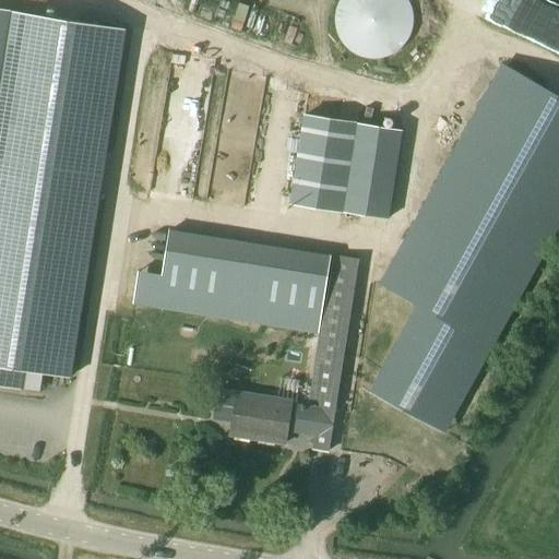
[(333,20),(333,22),(334,25),(334,28),(335,32),(337,35),(339,38),(341,42),(343,45),(346,47),(347,49),(351,51),(353,52),(357,55),(360,56),(364,57),(367,58),(371,58),(375,58),(377,58),(381,57),(384,56),(389,55),(393,52),(395,50),(399,48),(401,46),(403,43),(405,40),(407,37),(409,33),(411,30),(411,26),(412,23),(412,21),(412,18),(412,15),(411,12),(411,10),(409,6),(408,2),(407,0),(406,0),(337,0),(336,2),(335,8),(334,11),(333,15),(333,19),(333,20)]
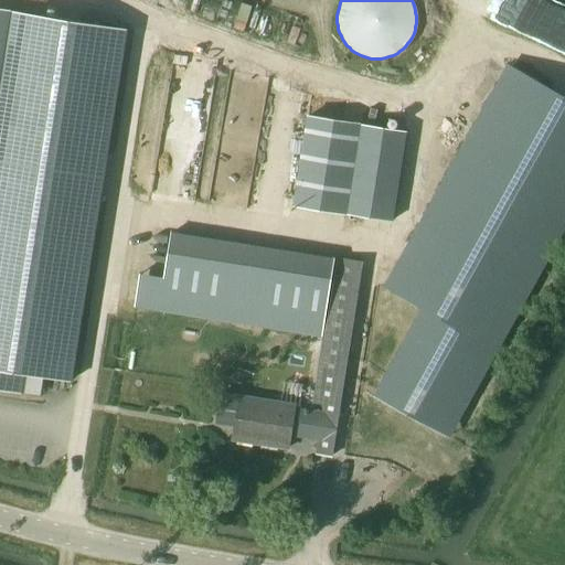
[(564,4),(555,0),(546,21),(564,28),(564,51),(564,53),(564,4)]
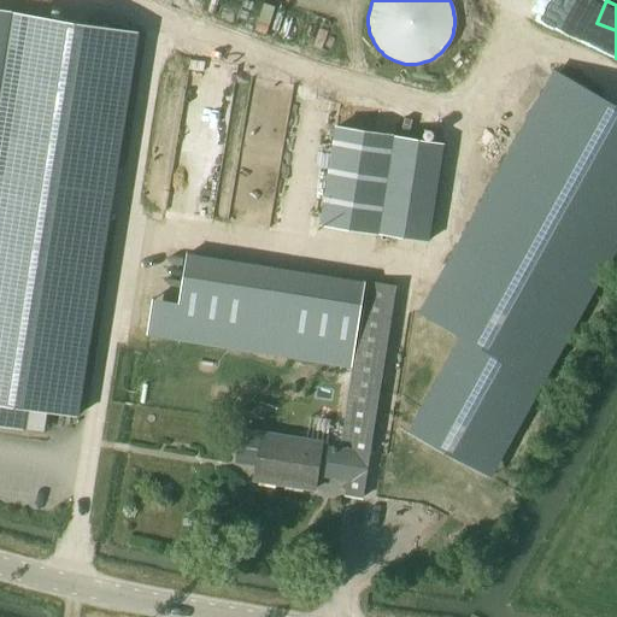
[(269,1),(262,28),(282,33),(288,5),(269,1)]
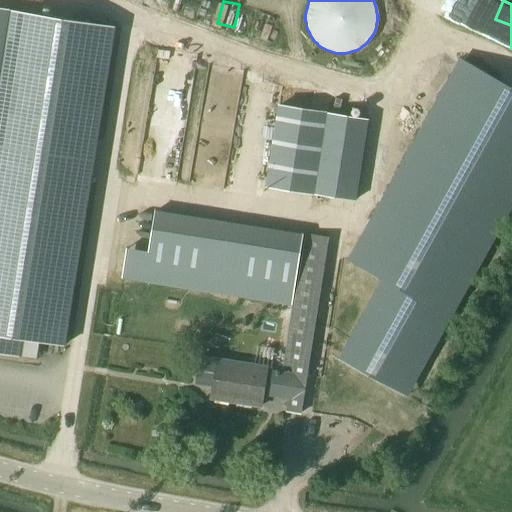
[(0,9),(0,353),(19,356),(22,338),(64,345),(114,27),(0,9)]
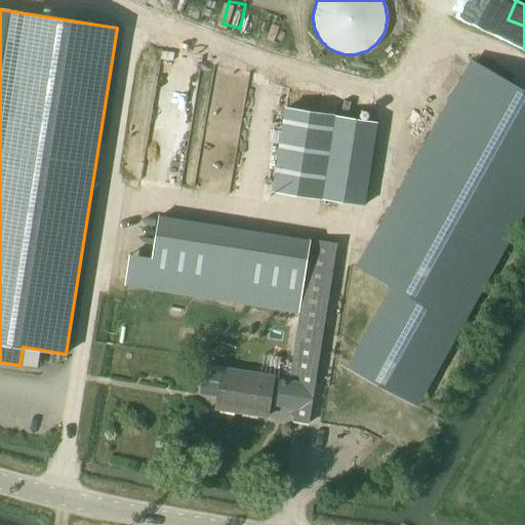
[(385,300),(338,384),(406,421),(524,207),(524,109),(463,75),(349,281),(385,300)]
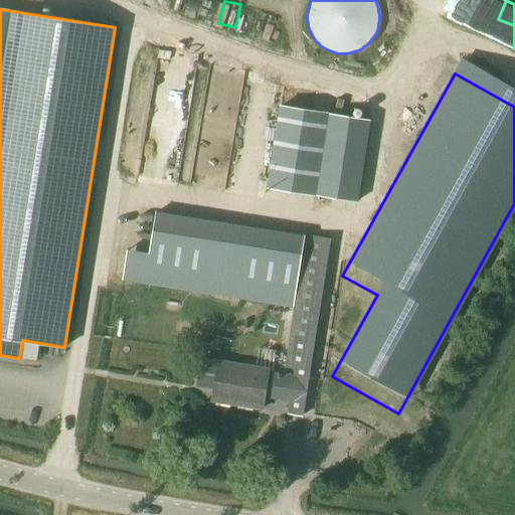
[(317,195),(329,114),(329,113),(280,105),(267,188),(317,196),(317,195)]
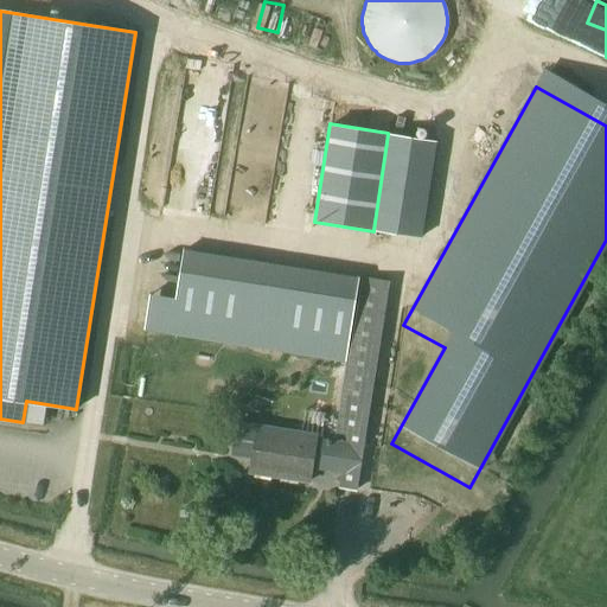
[(388,134),(374,230),(425,238),(440,141),(388,134)]
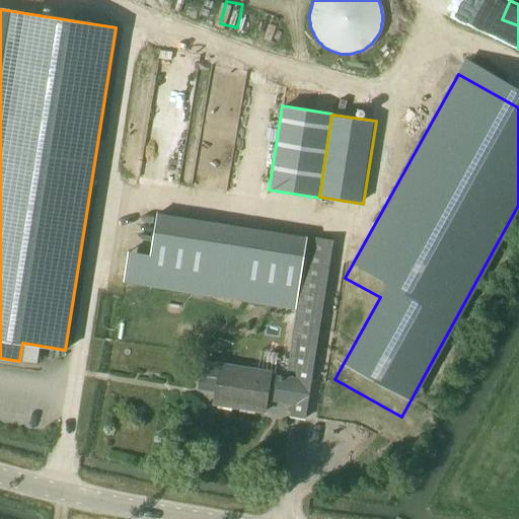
[(159,213),(147,286),(297,309),(287,371),(297,373),(296,378),(272,374),(273,372),(222,364),(205,361),(201,389),(218,392),(216,403),(267,412),(268,400),(293,404),(291,418),(305,420),(334,240),(320,238),(310,236),(159,213)]
